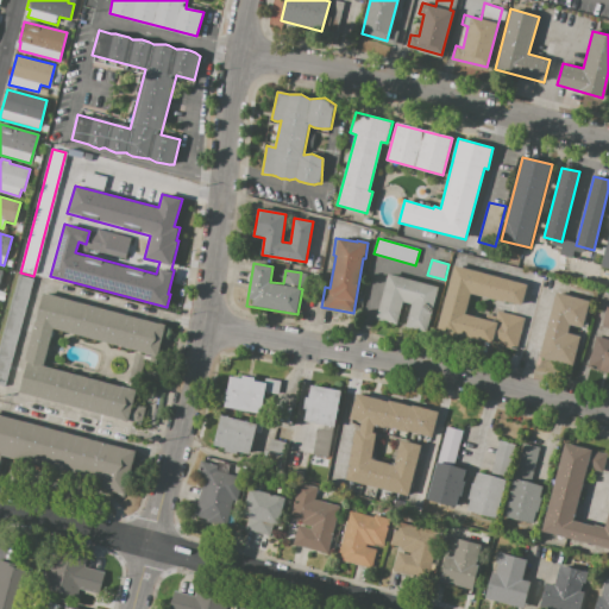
[(526,284),(520,307),(472,294),(466,314),(495,321),(497,311),(526,319),(518,350),(495,344),(494,349),(438,333),(456,265),(526,284)]
